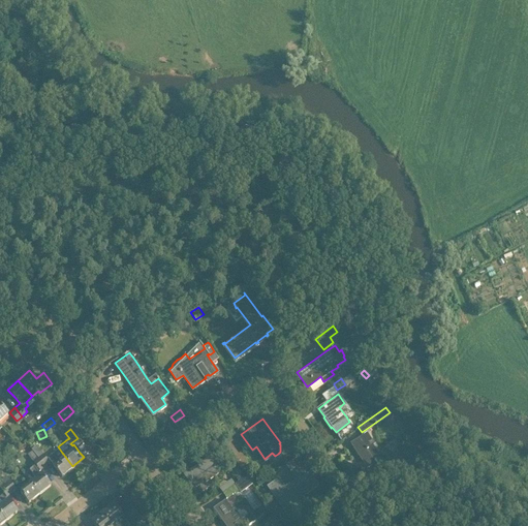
[(359,436),(350,441),(358,453),(359,453),(367,465),(374,461),(377,466),(384,461),(379,454),(378,454),(372,442),(374,441),(371,437),(370,438),(366,432),(359,436)]
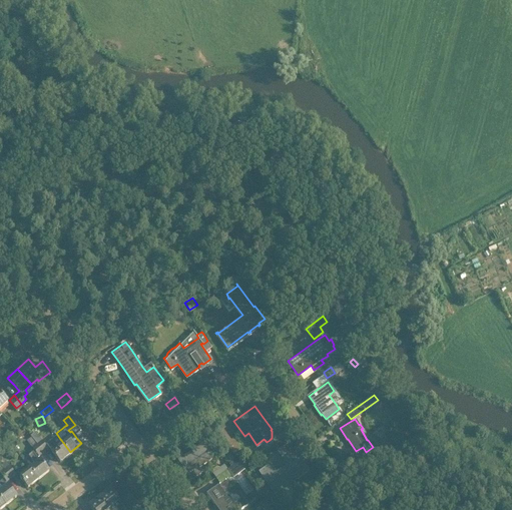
[(222,427),(217,431),(225,441),(225,442),(232,452),(234,454),(238,451),(237,449),(240,447),(232,436),(230,438),(222,427)]
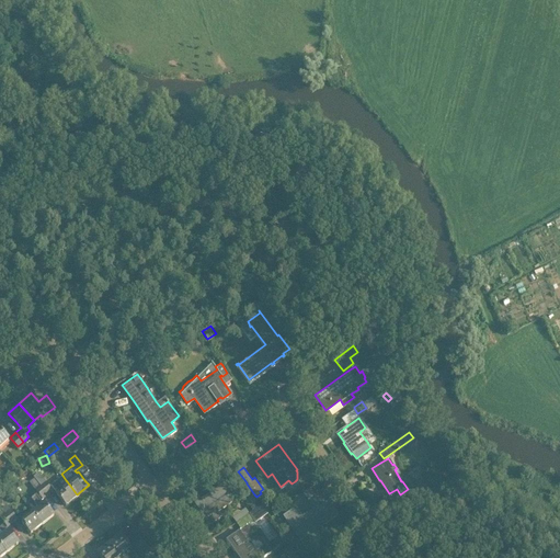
[(37,470),(33,475),(34,476),(46,492),(52,489),(52,488),(37,470)]
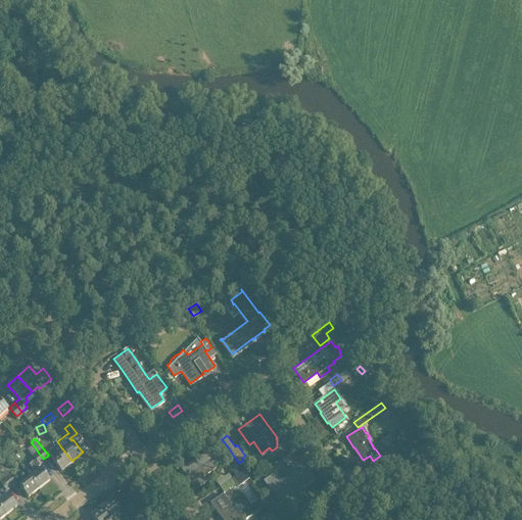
[(60,469),(72,461),(62,448),(61,447),(57,441),(47,450),(52,457),(51,457),(60,469)]
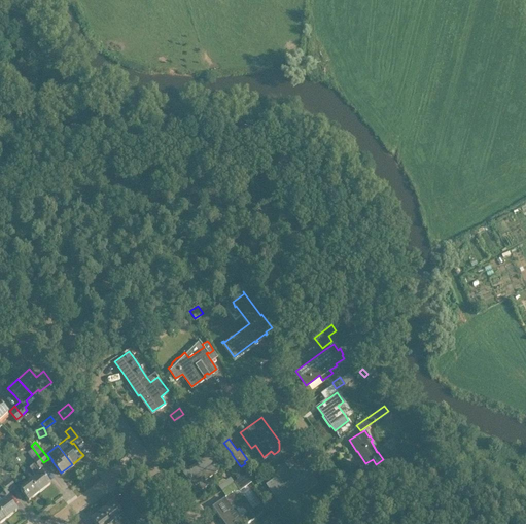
[(32,447),(27,451),(29,453),(39,466),(43,462),(32,447)]
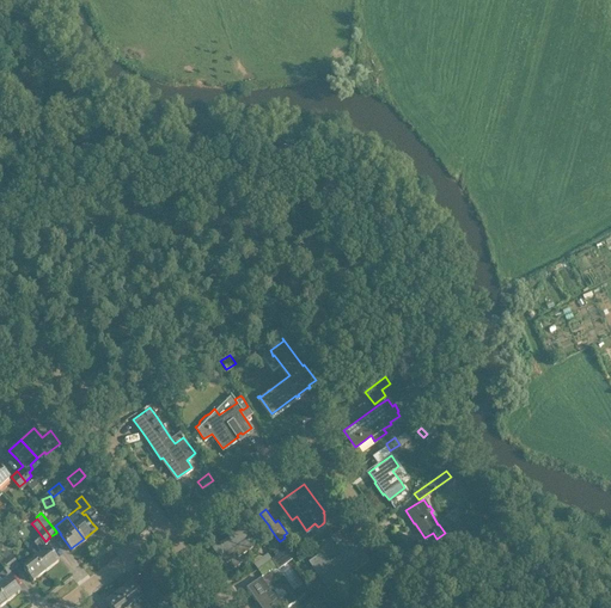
[(226,567),(230,567),(239,560),(237,556),(252,544),(250,540),(239,526),(227,535),(228,538),(213,547),(219,556),(219,557),(218,558),(225,566),(226,567)]
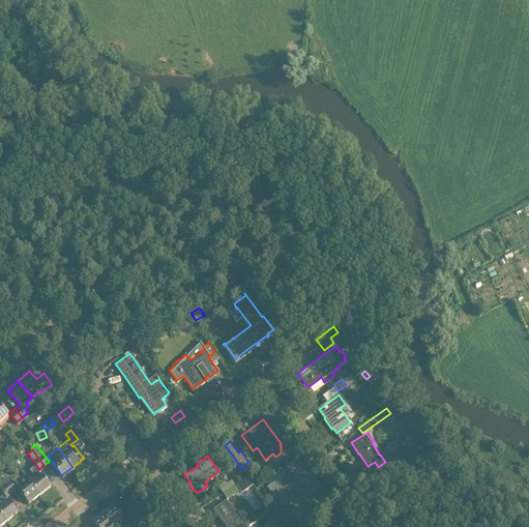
[(278,477),(268,486),(283,506),(293,500),(305,491),(306,492),(318,484),(309,472),(301,461),(297,456),(286,464),(290,470),(291,470),(297,478),(285,487),(278,477)]
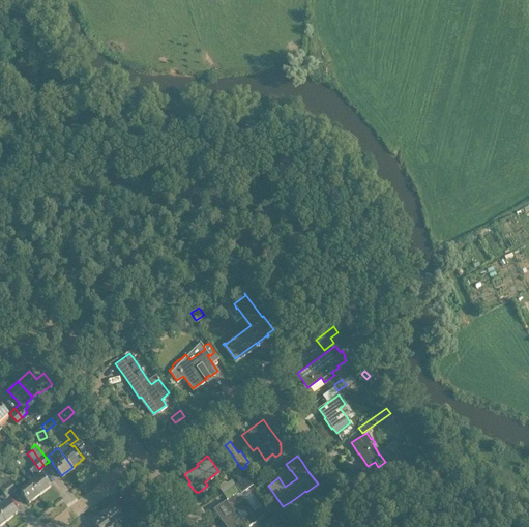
[(29,469),(23,473),(29,480),(39,493),(50,485),(43,476),(40,472),(39,473),(39,472),(33,465),(29,469)]
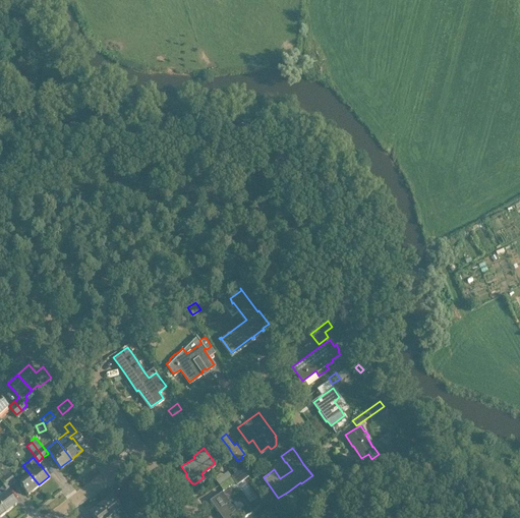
[(7,470),(5,467),(1,470),(11,482),(15,479),(8,470),(7,470)]
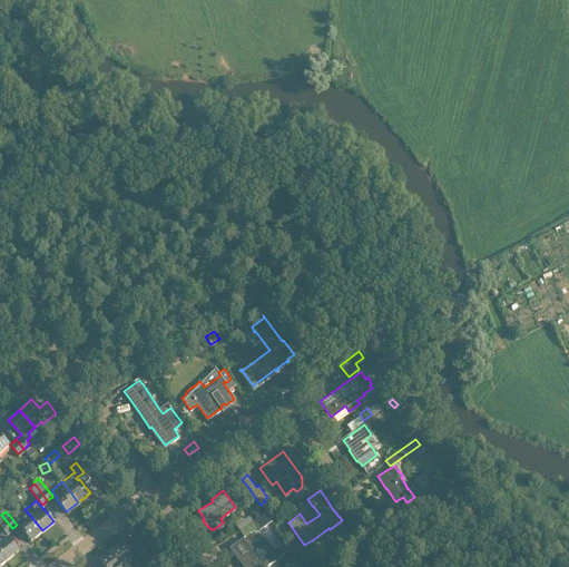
[(264,511),(252,519),(256,525),(258,528),(271,519),(264,511)]
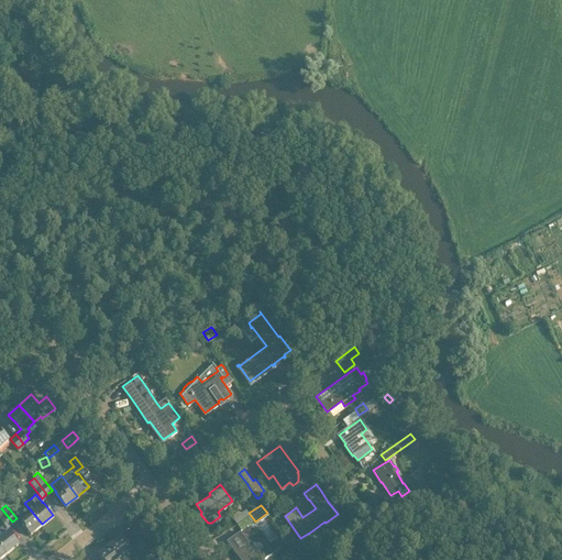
[(1,508),(0,509),(0,517),(7,526),(12,522),(1,508)]
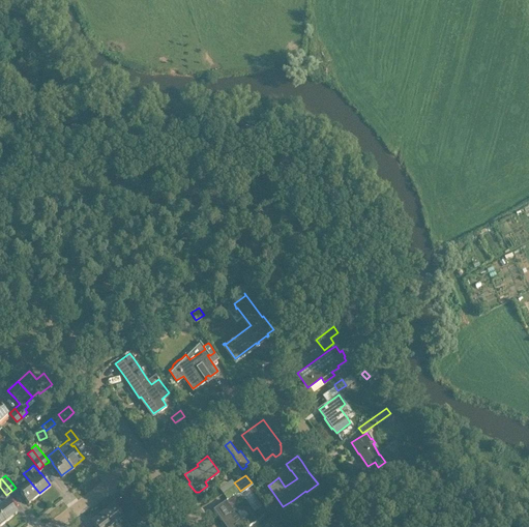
[(223,492),(234,482),(231,478),(219,487),(223,492)]
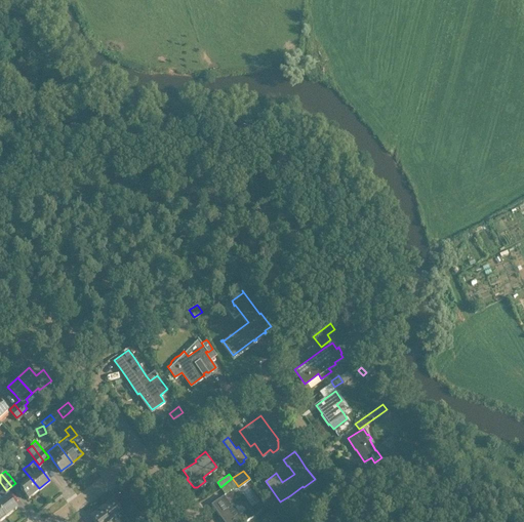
[(29,476),(17,485),(22,489),(28,496),(39,488),(29,476)]
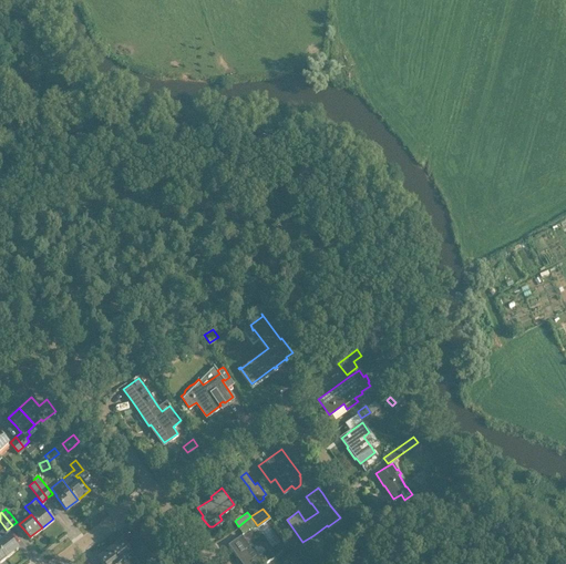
[(242,531),(255,522),(250,516),(238,526),(242,531)]
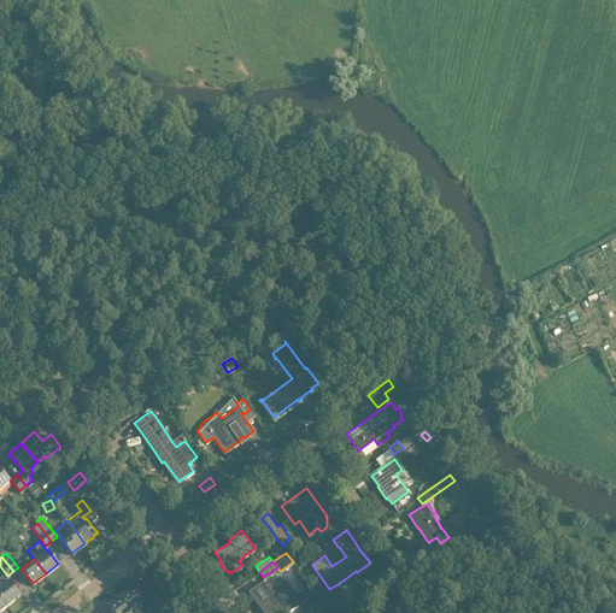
[(7,579),(3,575),(0,576),(0,595),(6,603),(19,594),(7,579)]
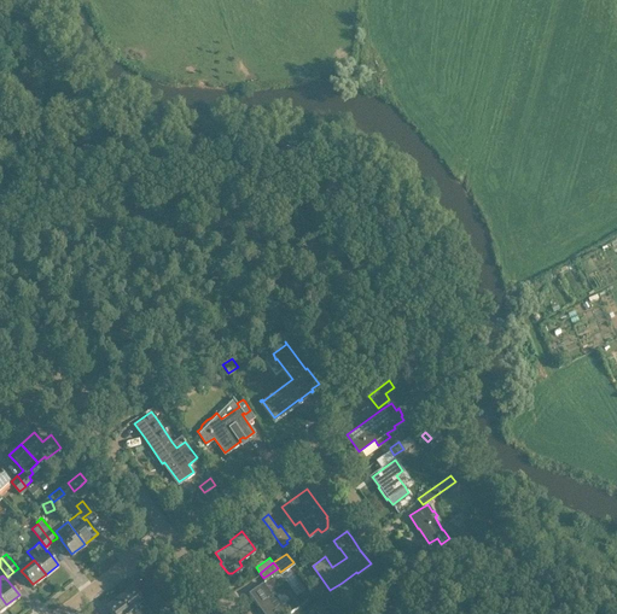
[(271,592),(262,582),(248,591),(257,604),(258,603),(266,613),(274,613),(278,613),(279,613),(284,613),(297,606),(291,597),(281,604),(273,592),(271,592)]
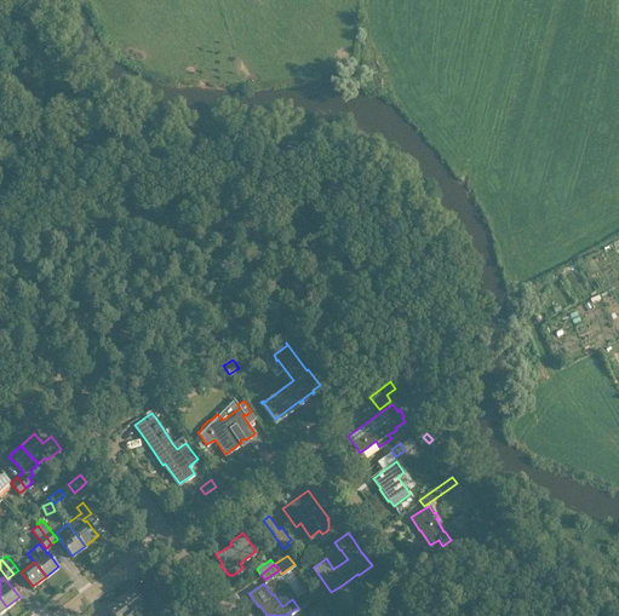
[(120,597),(119,598),(130,612),(132,615),(136,615),(148,608),(149,606),(156,615),(167,608),(149,585),(148,585),(139,592),(138,592),(139,593),(138,594),(132,588),(125,593),(124,592),(120,596),(120,597)]
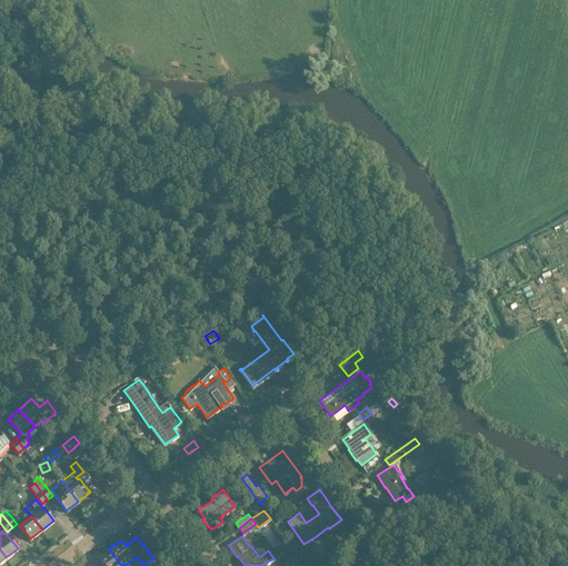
[(103,554),(97,558),(102,565),(113,565),(119,563),(109,549),(108,550),(107,549),(103,552),(103,554)]
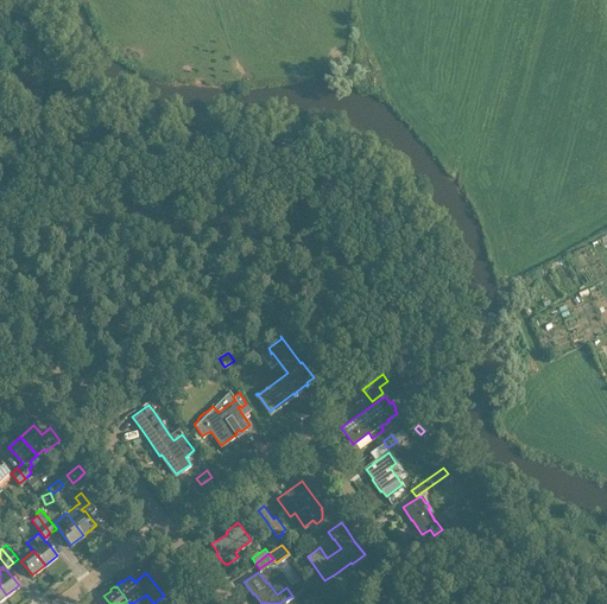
[(324,603),(322,601),(314,589),(308,592),(315,603),(324,603)]
